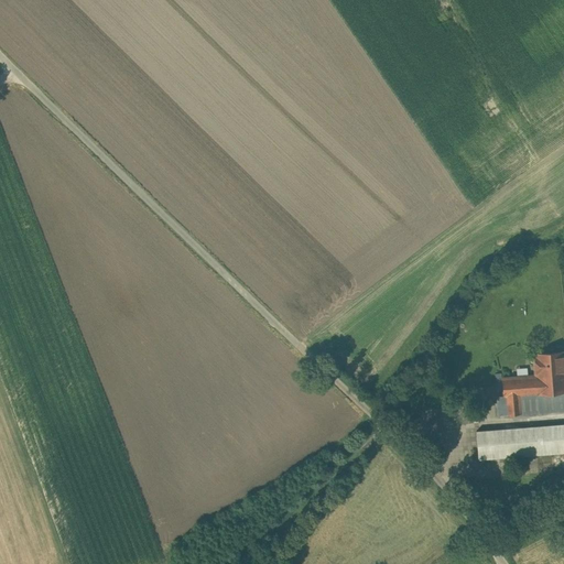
[(563,361),(563,353),(533,355),(534,376),(537,394),(563,391),(563,361)]
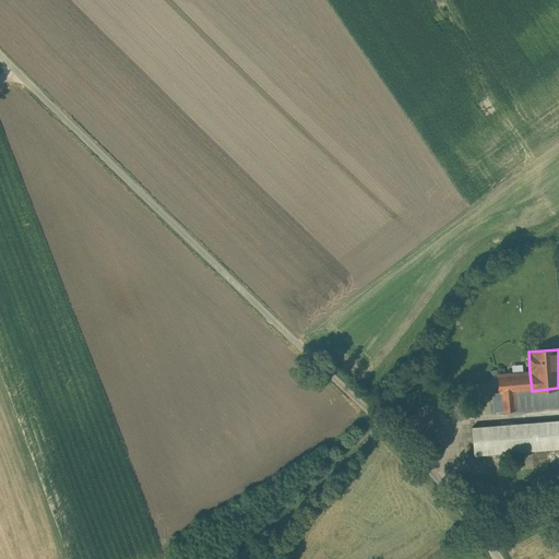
[(532,391),(530,372),(496,375),(497,387),(498,393),(513,392),(532,391)]
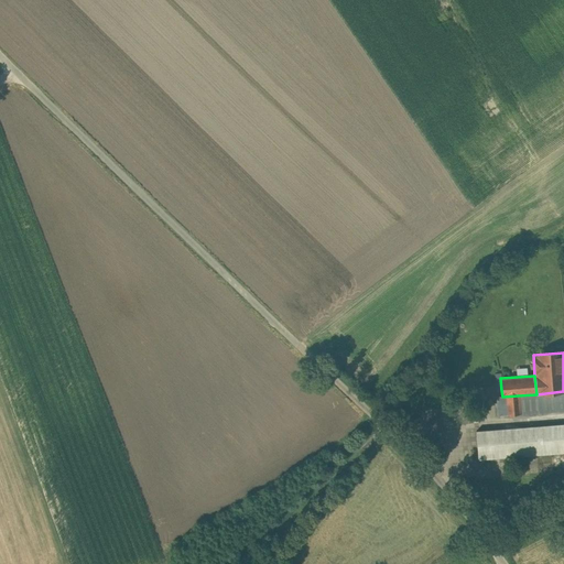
[(563,410),(563,391),(537,394),(518,396),(520,414),(563,410)]
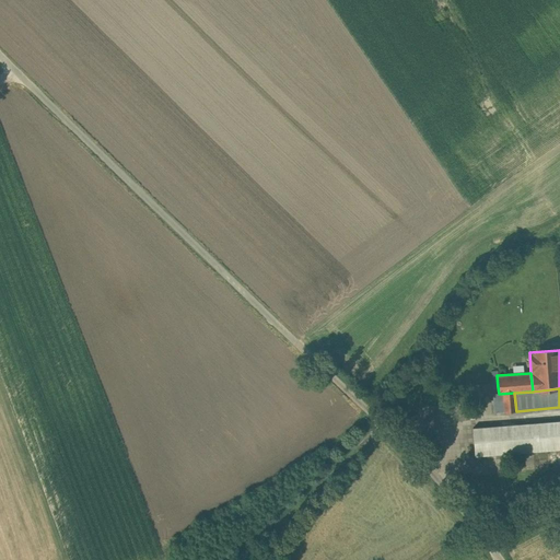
[(514,393),(499,394),(492,394),(494,412),(516,411),(514,393)]
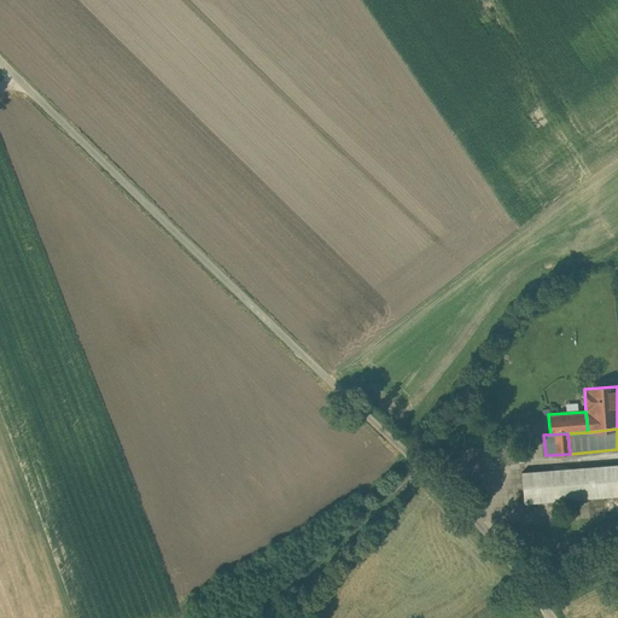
[(617,464),(520,472),(523,503),(557,501),(575,500),(617,495),(617,464)]
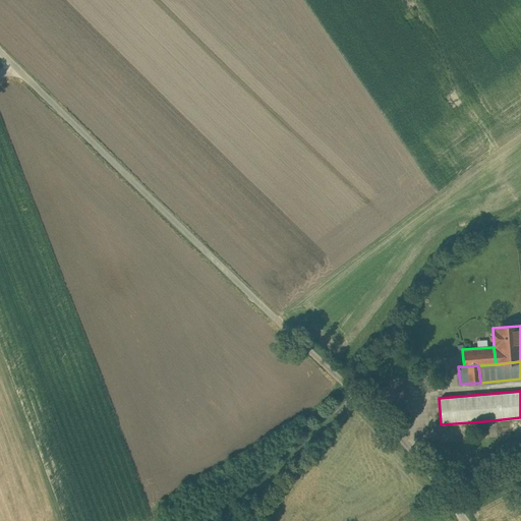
[(484,421),(469,422),(469,430),(485,429),(484,421)]
